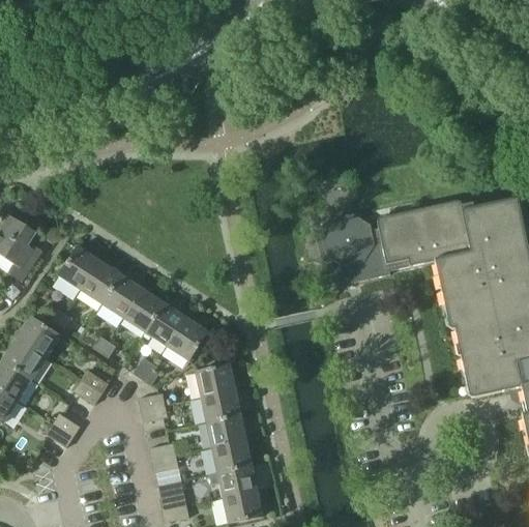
[(528,253),(517,197),(512,198),(511,198),(473,206),(472,201),(462,204),(461,199),(377,216),(378,222),(379,227),(372,229),(371,224),(353,212),(332,217),(328,225),(323,223),(323,224),(327,226),(322,234),(326,254),(344,265),(347,264),(350,282),(358,280),(389,273),(389,269),(435,259),(449,328),(454,327),(469,396),(473,394),(473,396),(521,385),(527,411),(522,412),(522,414),(528,445),(528,253)]
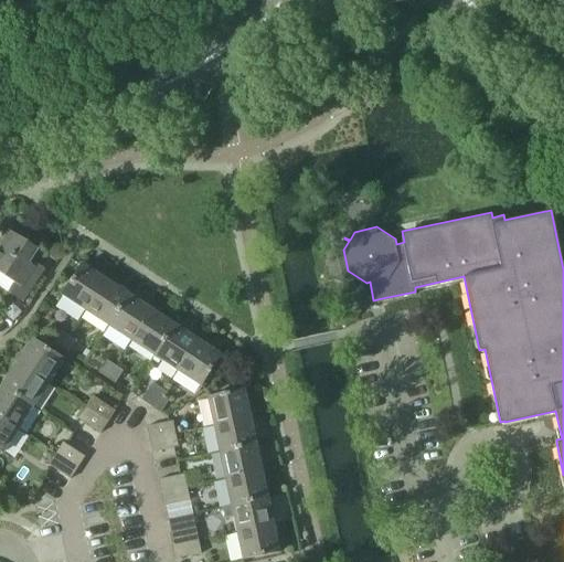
[(0,271),(16,281),(9,290),(23,300),(44,267),(31,258),(39,248),(8,229),(0,240),(0,271)]
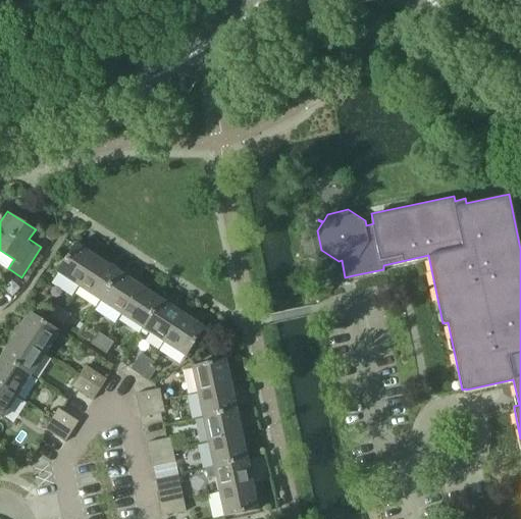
[(80,284),(101,252),(96,249),(89,246),(87,249),(76,242),(58,270),(80,284)]
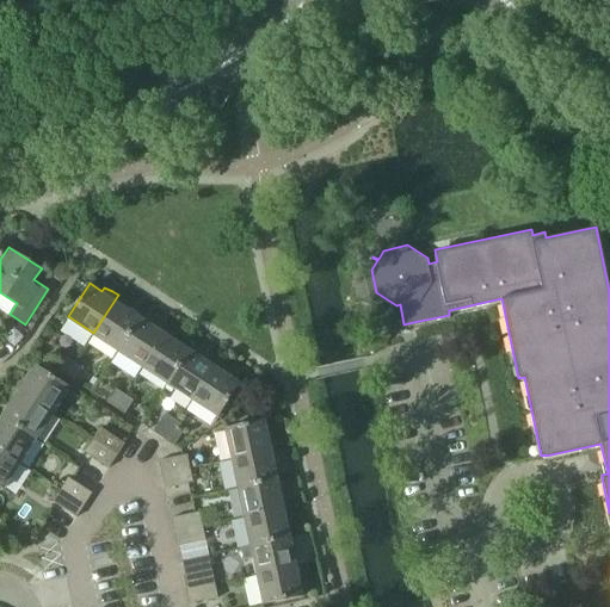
[(117,348),(140,315),(128,308),(130,305),(124,298),(118,295),(93,333),(117,348)]
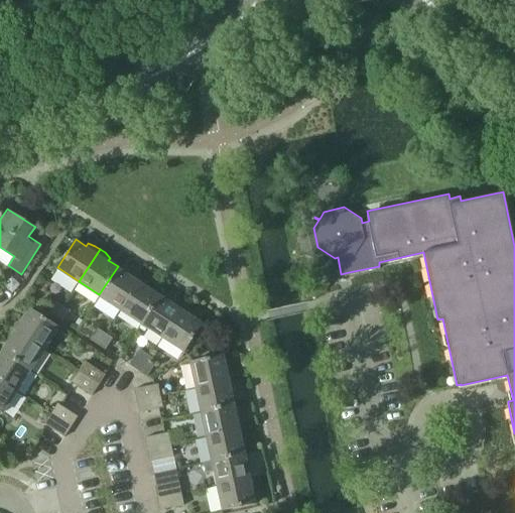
[(120,308),(141,276),(137,273),(130,271),(128,273),(118,266),(99,294),(120,308)]
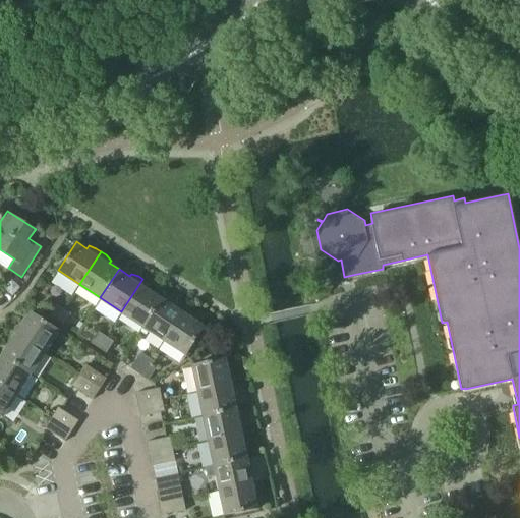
[(142,325),(161,297),(152,290),(153,288),(148,283),(142,279),(121,311),(142,325)]
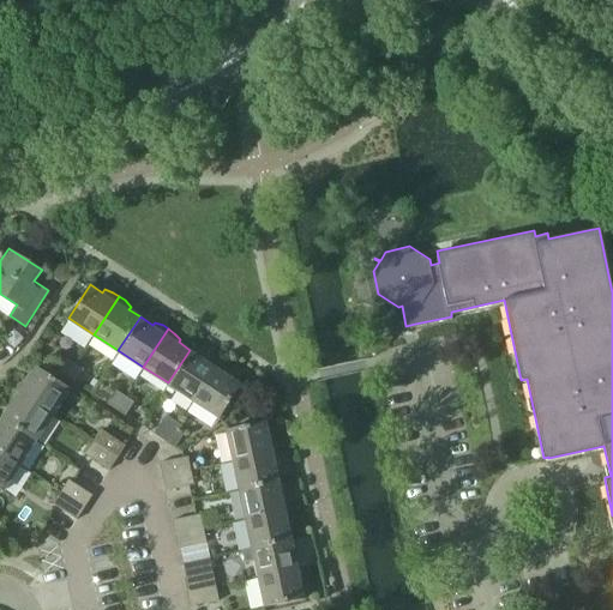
[(192,399),(217,361),(211,357),(203,355),(202,357),(190,350),(168,382),(192,399)]
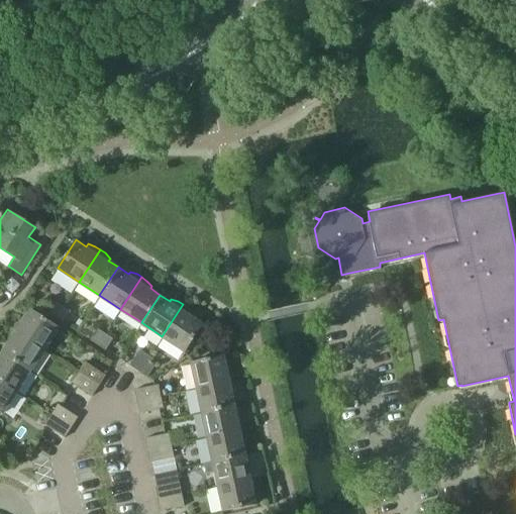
[(57,315),(64,305),(57,300),(49,311),(57,315)]
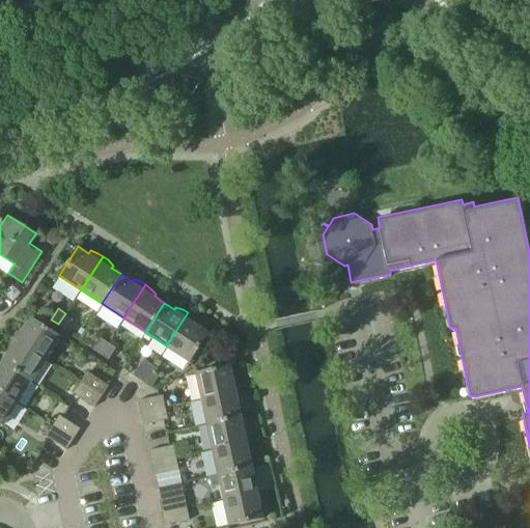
[(188,312),(166,345),(189,360),(207,331),(197,325),(198,322),(193,316),(188,312)]
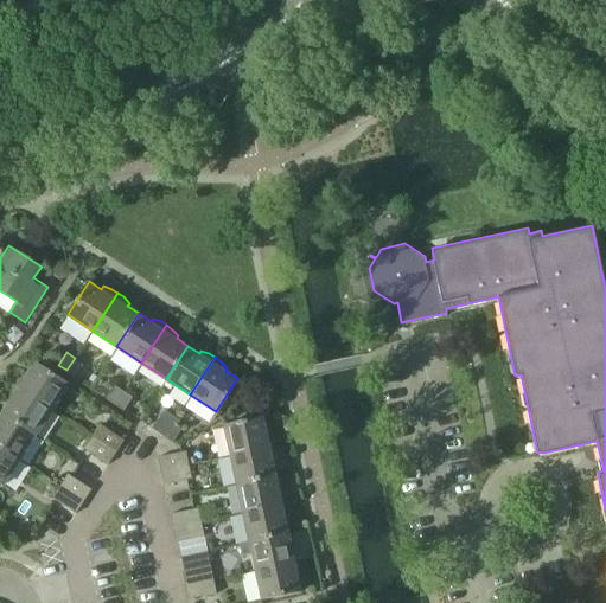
[(67,370),(75,376),(83,363),(75,358),(67,370)]
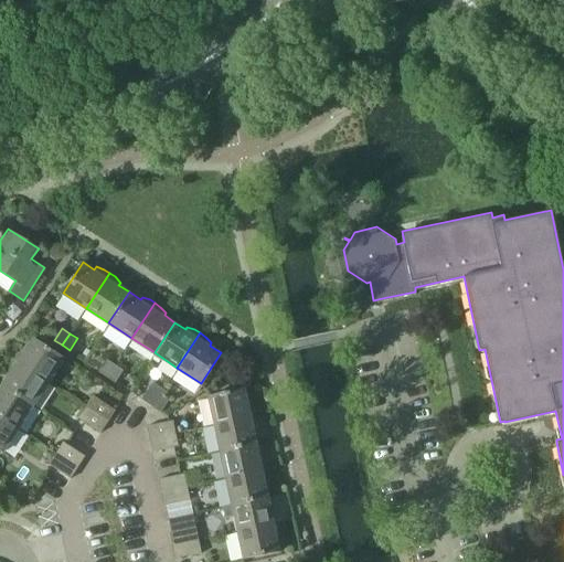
[(13,358),(49,381),(64,358),(33,338),(27,349),(23,348),(18,352),(13,358)]
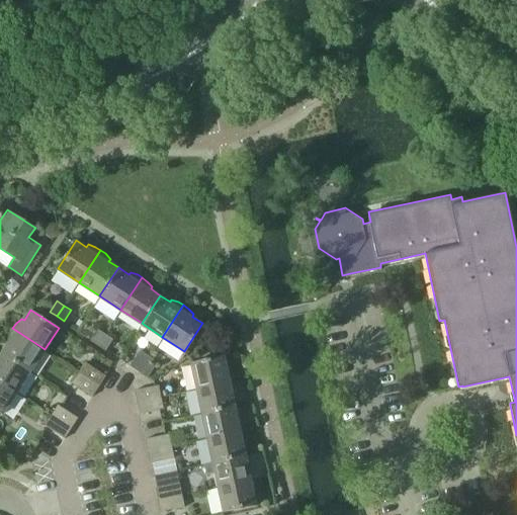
[(31,370),(45,349),(12,328),(9,333),(7,340),(9,342),(3,352),(31,370)]
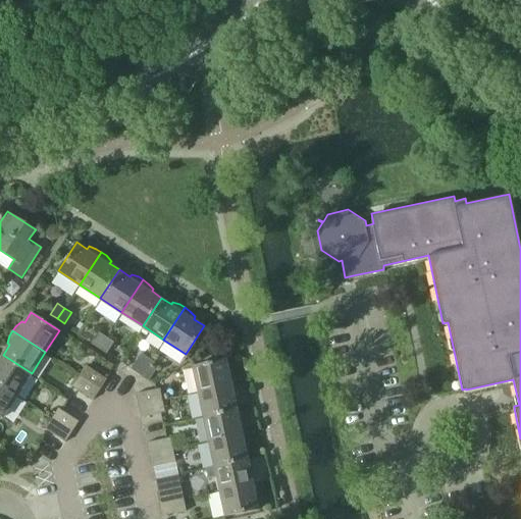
[(100,346),(107,335),(99,330),(92,342),(100,346)]
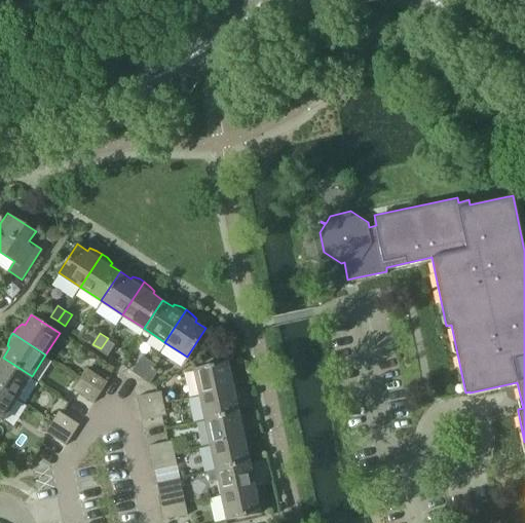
[(101,348),(103,350),(108,353),(115,342),(108,338),(101,348)]
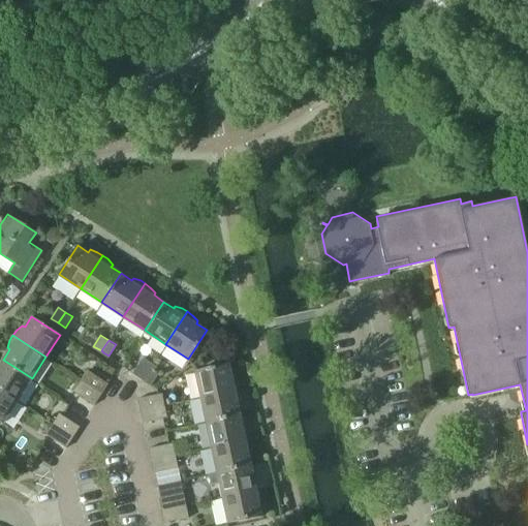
[(144,378),(153,363),(144,357),(133,372),(144,378)]
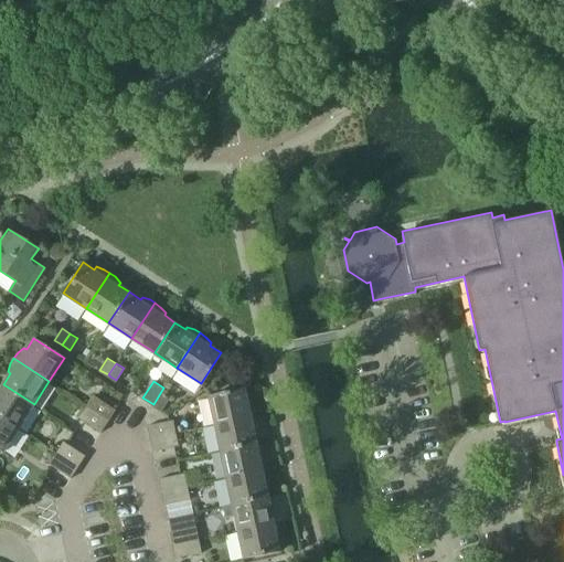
[(0,414),(19,427),(34,404),(3,384),(0,388),(0,414)]
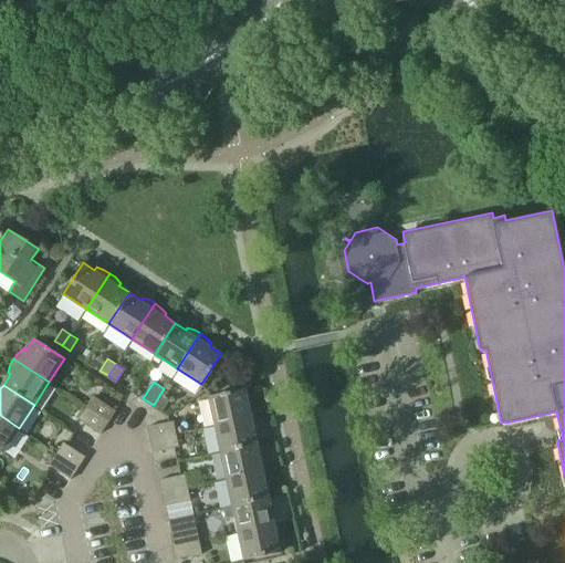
[(154,405),(161,410),(169,399),(161,394),(165,388),(164,388),(154,405)]
